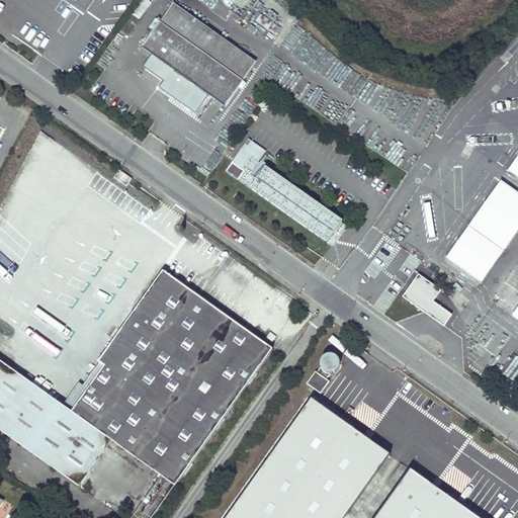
[(150,0),(139,0),(131,12),(140,18),(152,1),(150,0)]
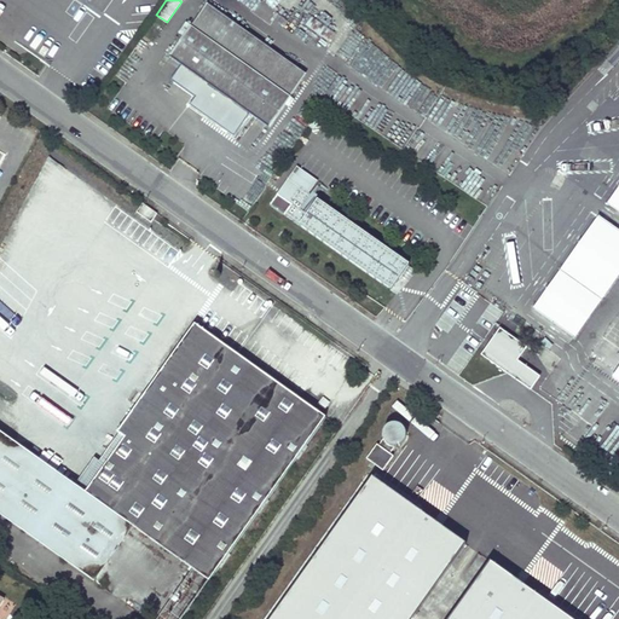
[(290,13),(295,6),(298,4),(293,0),(290,0),(284,10),(290,13)]
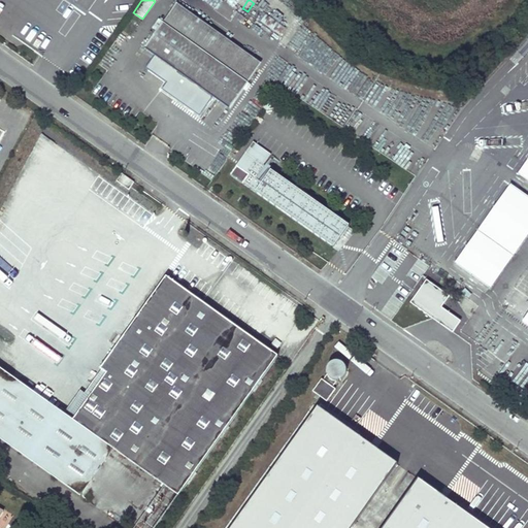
[(252,5),(248,11),(244,14),(250,19),(253,15),(250,13),(255,7),(252,5)]
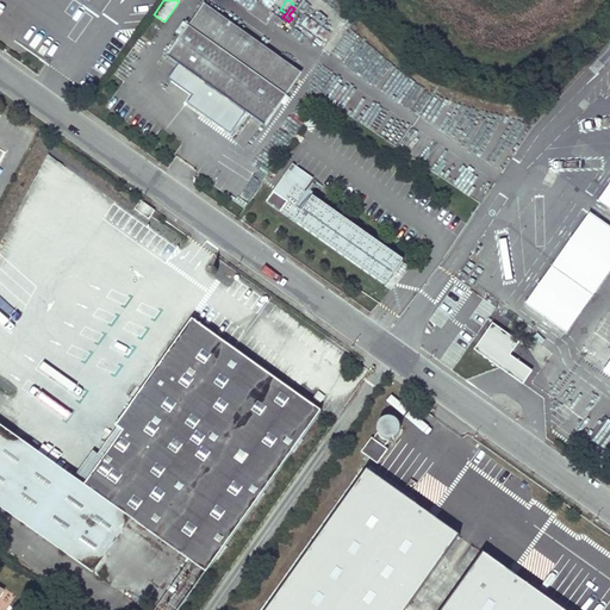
[(188,25),(286,95),(298,80),(199,10),(188,25)]
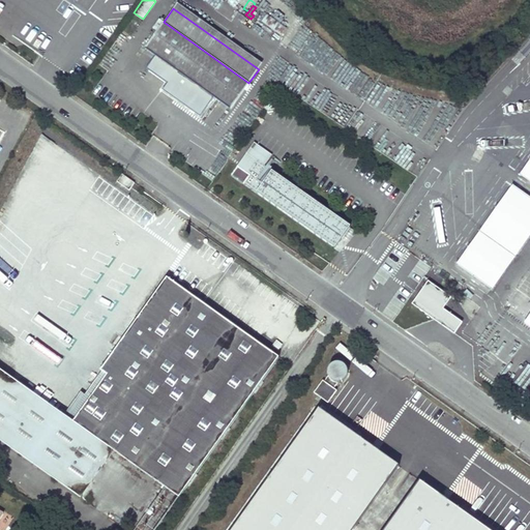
[(267,15),(262,22),(281,35),(286,28),(267,15)]
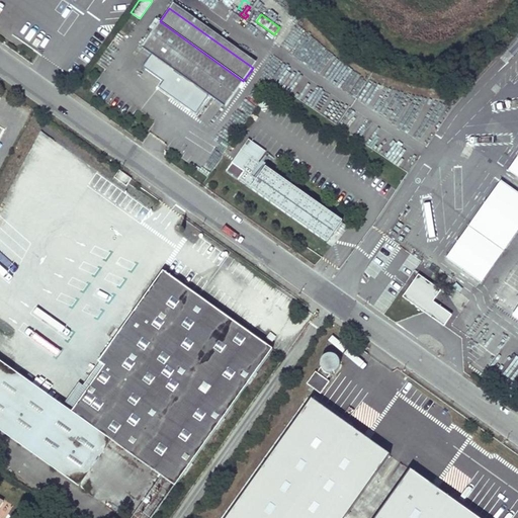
[(243,81),(160,21),(142,48),(152,55),(143,67),(196,104),(204,92),(225,107),(243,81)]
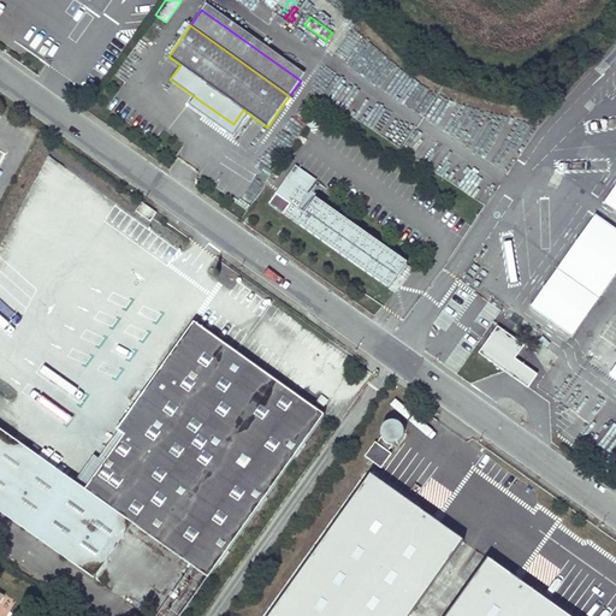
[(286,178),(268,203),(381,284),(386,277),(394,282),(407,264),(286,178)]
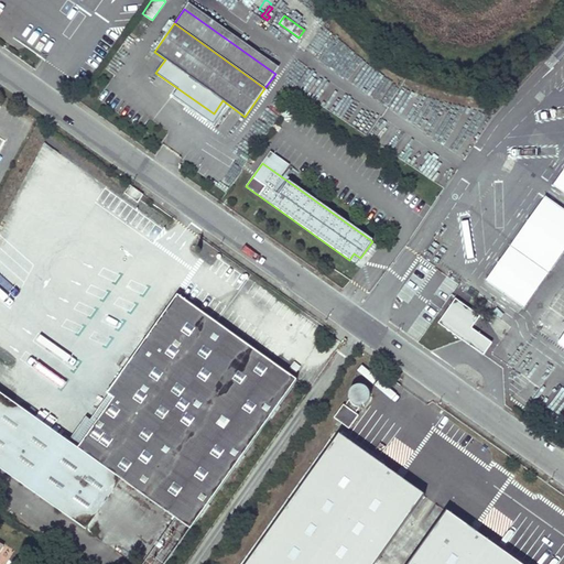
[(563,167),(553,184),(563,191),(563,167)]
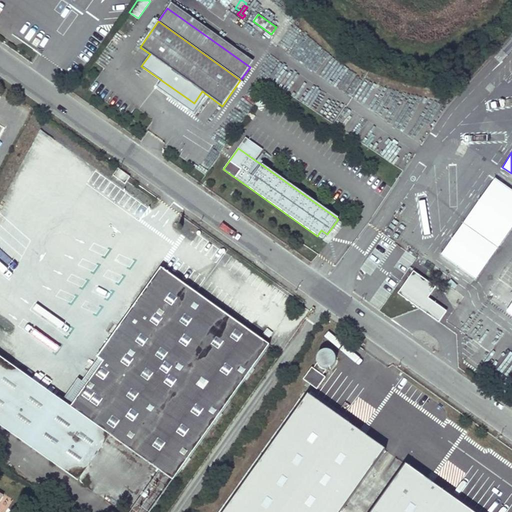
[(130,178),(118,169),(113,176),(125,185),(130,178)]
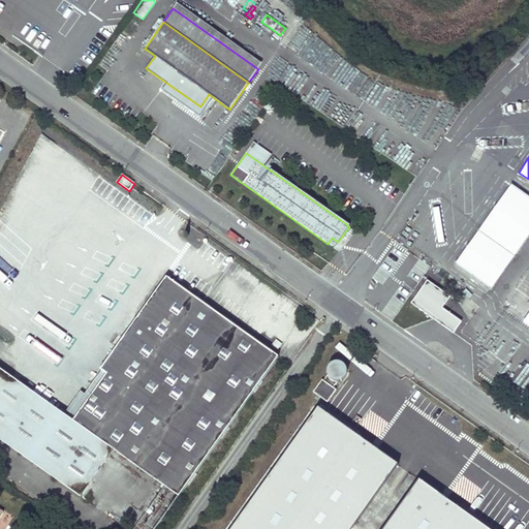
[(528,234),(528,195),(511,183),(455,262),(491,288),(528,234)]
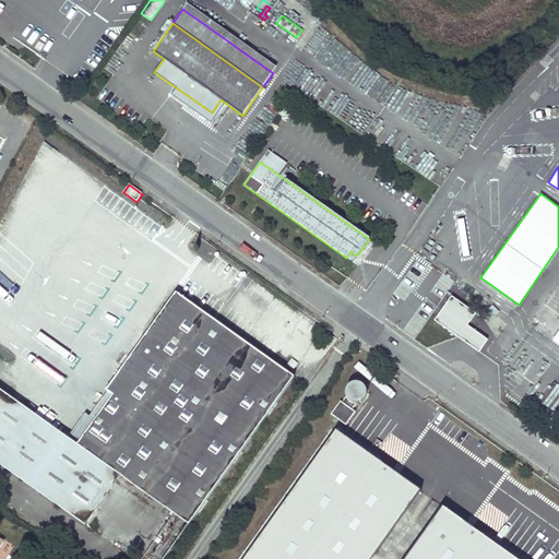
[(357,256),(351,251),(346,258),(353,262),(357,256)]
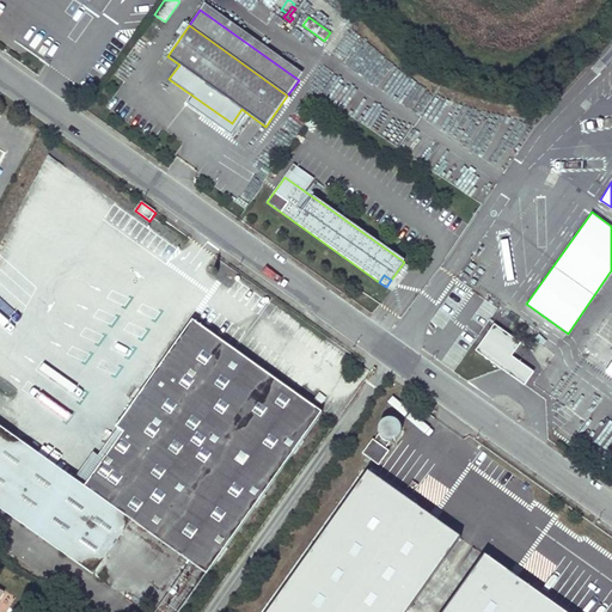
[(611,336),(611,324),(591,310),(571,336),(599,355),(611,336)]
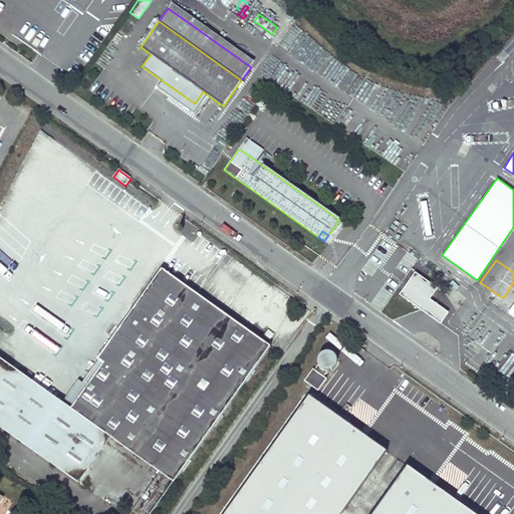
[(439,286),(416,270),(400,293),(442,322),(450,311),(431,297),(439,286)]
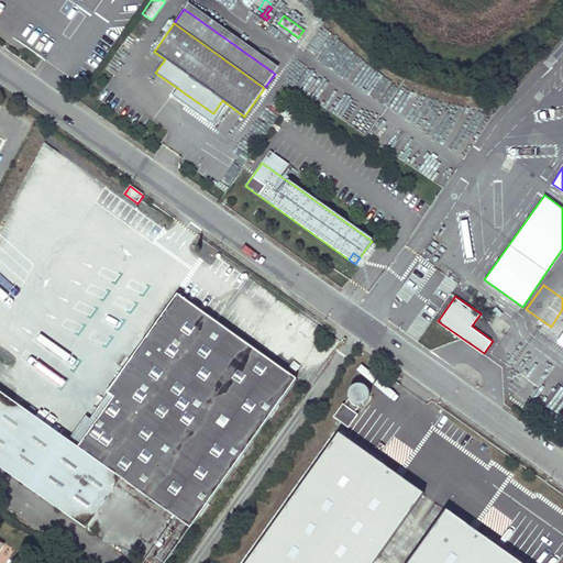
[(190,528),(296,381),(183,299),(155,338),(154,335),(138,359),(140,361),(112,398),(114,399),(78,449),(0,393),(0,467),(133,562),(153,562),(183,522),(190,528)]
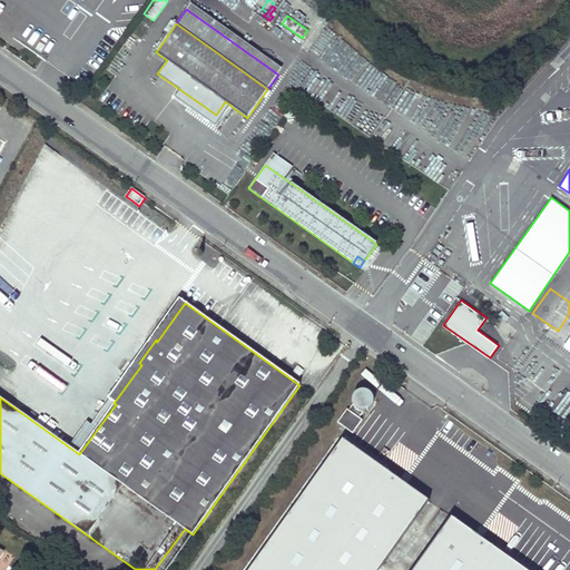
[(337,423),(353,433),(362,420),(359,418),(363,412),(365,411),(367,411),(369,410),(370,409),(371,408),(372,406),(373,405),(373,403),(373,401),(373,397),(372,396),(371,394),(370,393),(367,392),(366,391),(364,391),(362,391),(360,391),(359,392),(356,393),(355,394),(354,395),(353,397),(352,400),(353,403),(353,404),(349,411),(347,410),(337,423)]
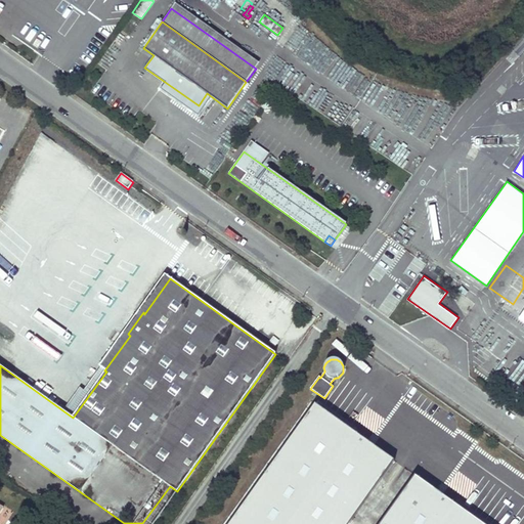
[(349,523),(394,461),(309,400),(220,523),(349,523)]
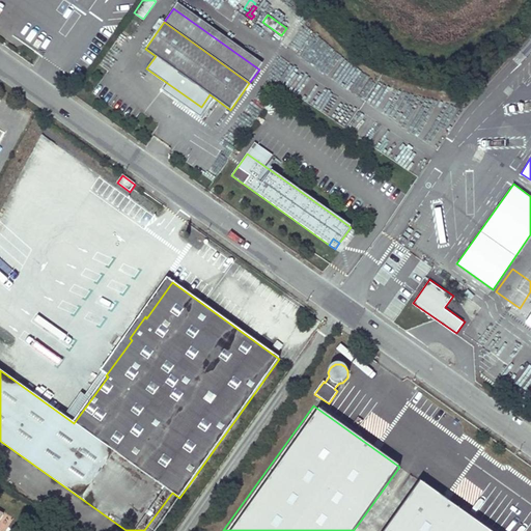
[(488,530),(421,482),(386,530),(488,530)]
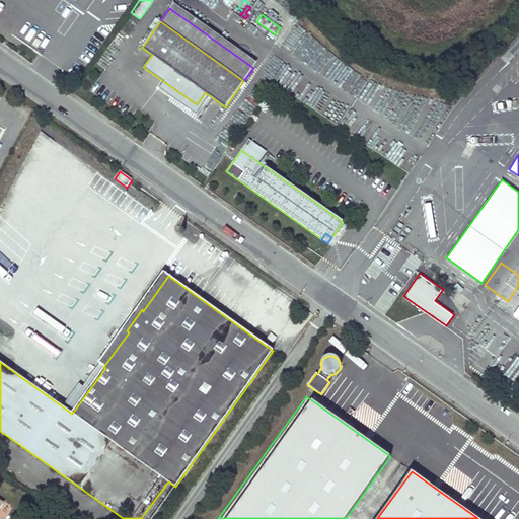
[(152,518),(175,487),(168,482),(141,518),(152,518)]
